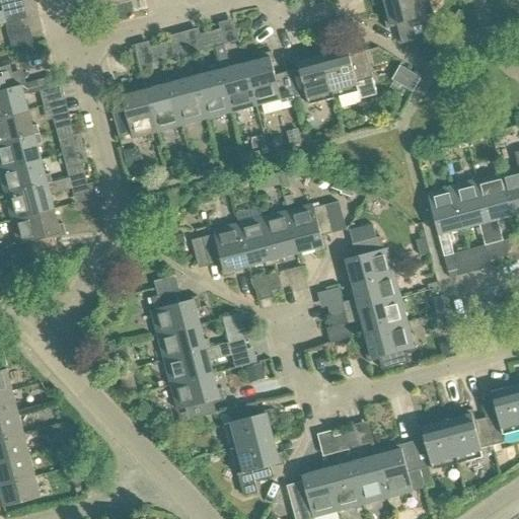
[(428,0),(388,0),(384,1),(388,17),(383,18),(386,27),(396,25),(401,45),(426,39),(431,36),(425,17),(433,15),(428,0)]
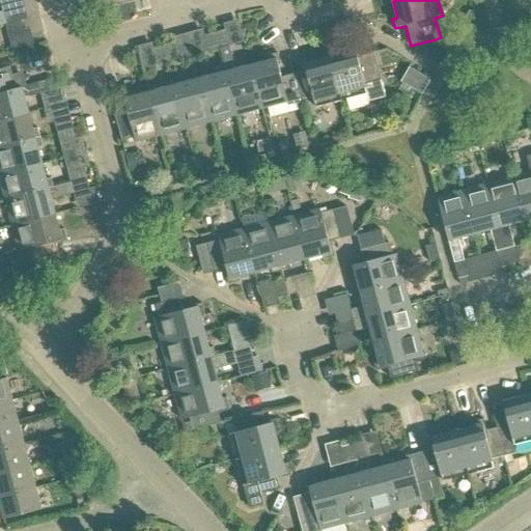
[(0,26),(5,25),(21,21),(22,22),(28,20),(25,9),(0,16),(0,26)]
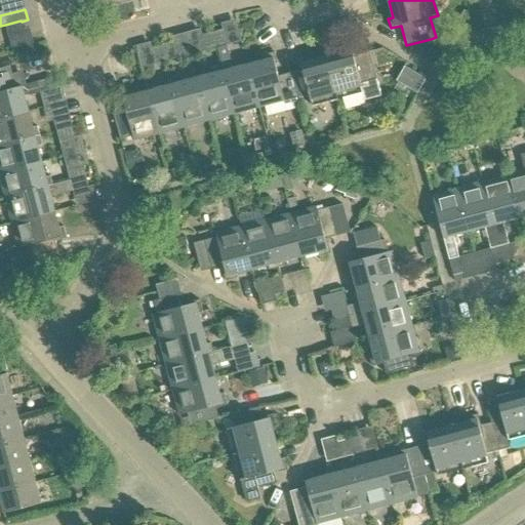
[(5,25),(8,35),(24,31),(22,22),(21,21),(5,25)]
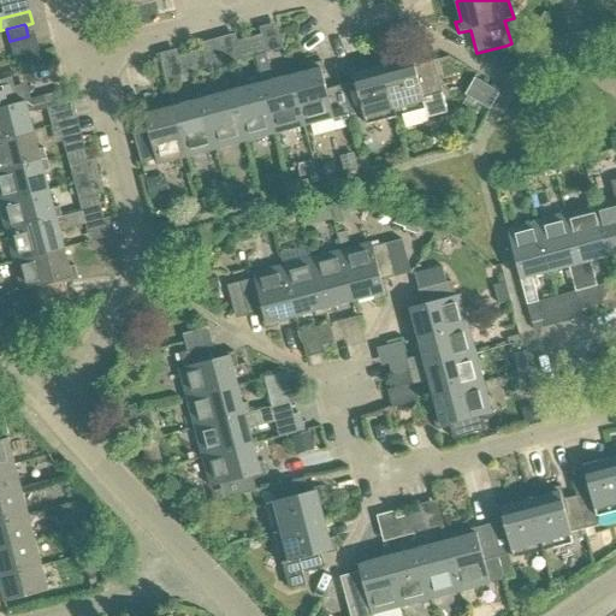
[(261,80),(260,80),(274,135),(304,126),(291,77),(272,82),(271,73),(266,71),(270,66),(261,36),(249,40),(254,58),(255,58),(261,80)]
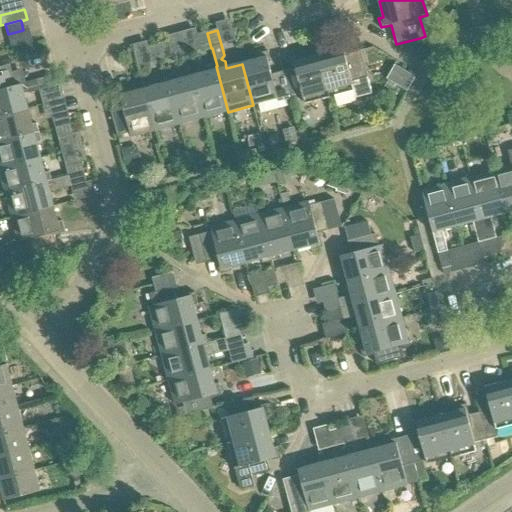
[(202,51),(211,48),(207,33),(197,35),(202,51)]
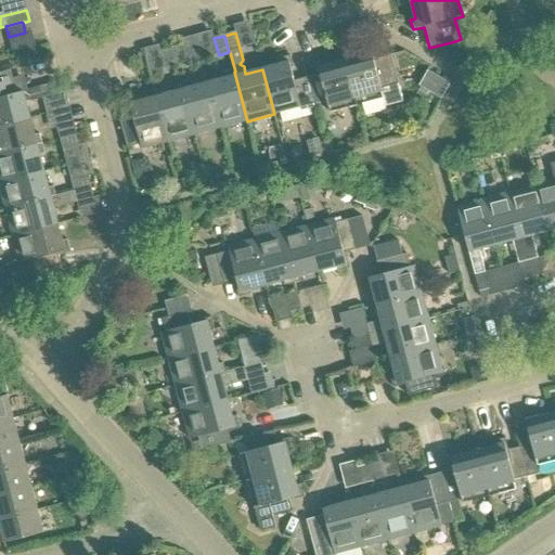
[(431,53),(443,61),(455,41),(429,48),(431,53)]
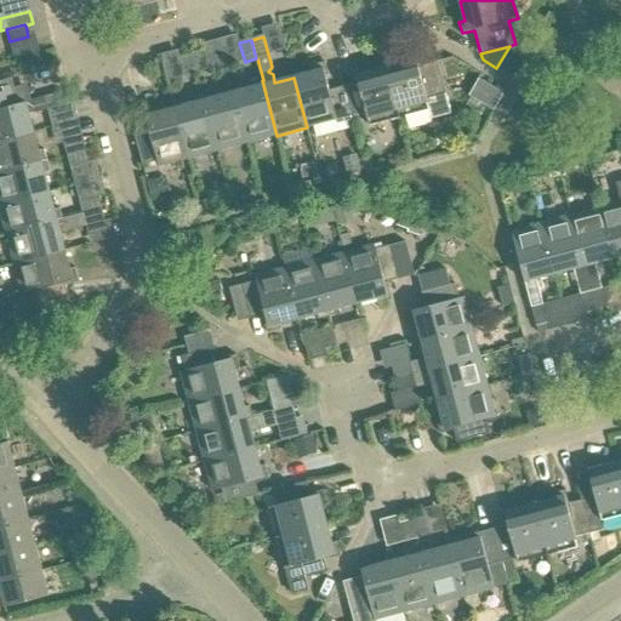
[(205,52),(193,55),(198,74),(210,70),(205,52)]
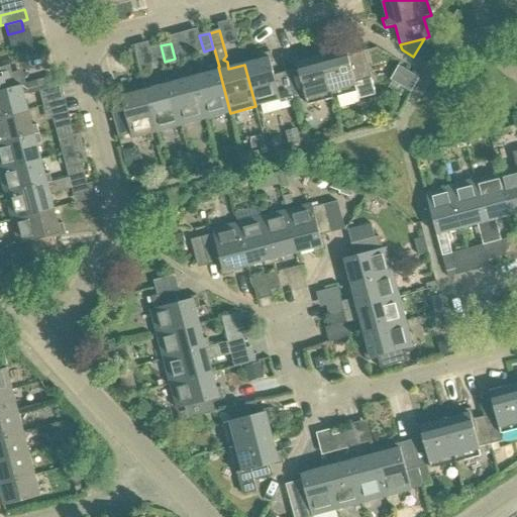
[(165,62),(161,45),(150,48),(154,64),(165,62)]
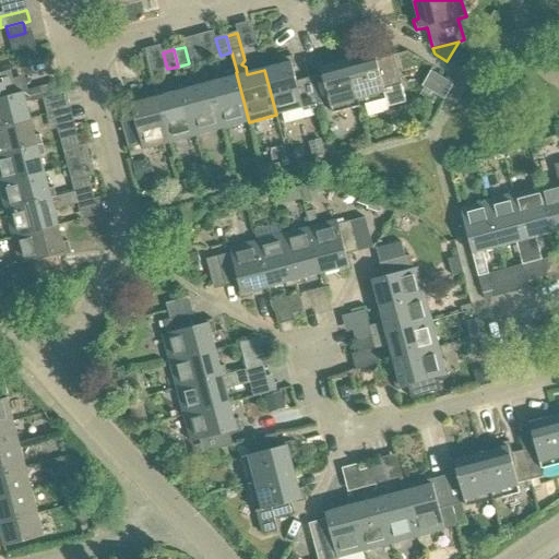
[(347,61),(359,107),(366,105),(367,109),(372,113),(388,108),(406,104),(393,56),(376,61),(373,49),(363,51),(364,57),(347,61)]
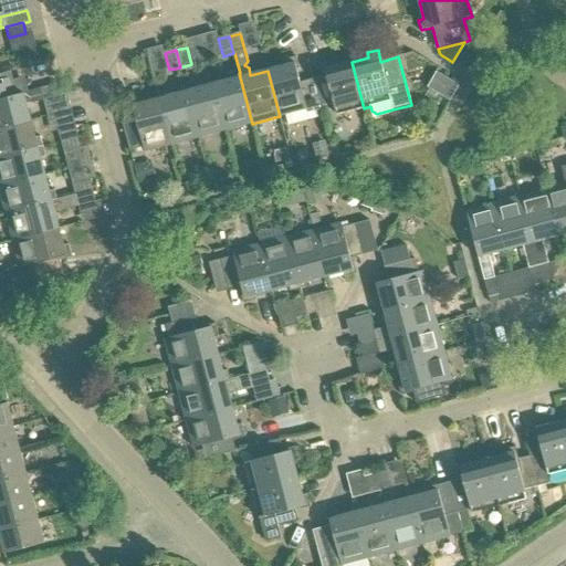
[(322,111),(313,80),(300,83),(293,59),(283,61),(284,66),(268,71),(280,116),(286,115),(290,126),(318,117),(317,112),(322,111)]
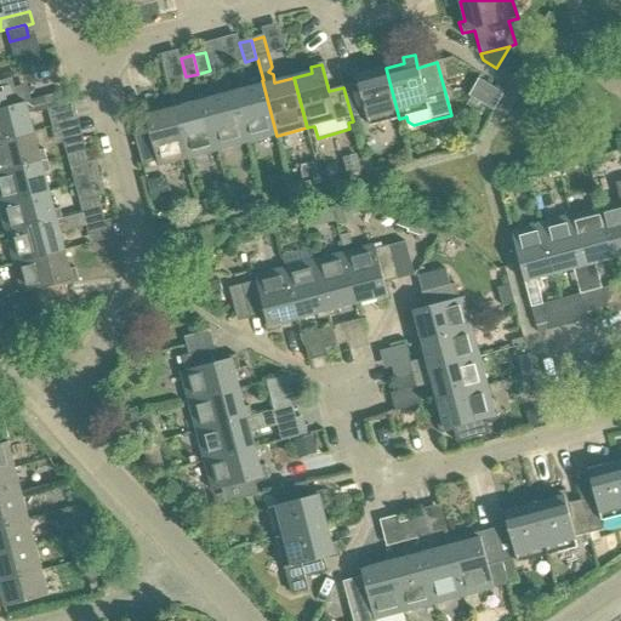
[(343,87),(353,121),(366,118),(369,126),(399,119),(386,68),(368,73),(365,67),(354,70),(358,84),(343,87)]
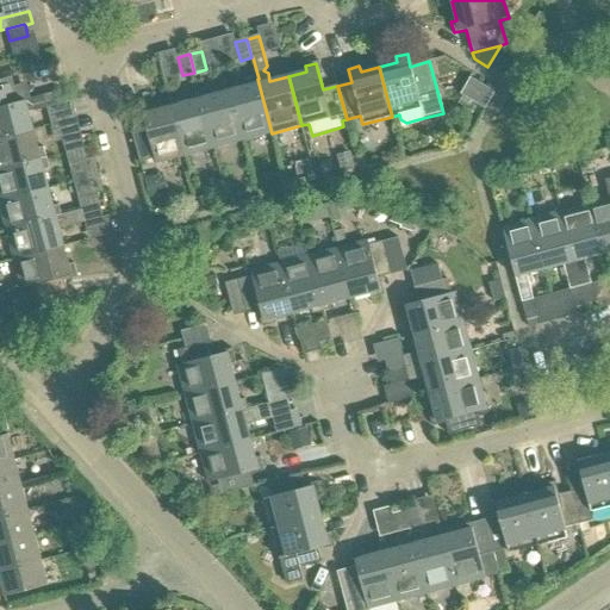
[(249,87),(230,92),(243,141),(272,134),(257,79),(247,81),(249,87)]
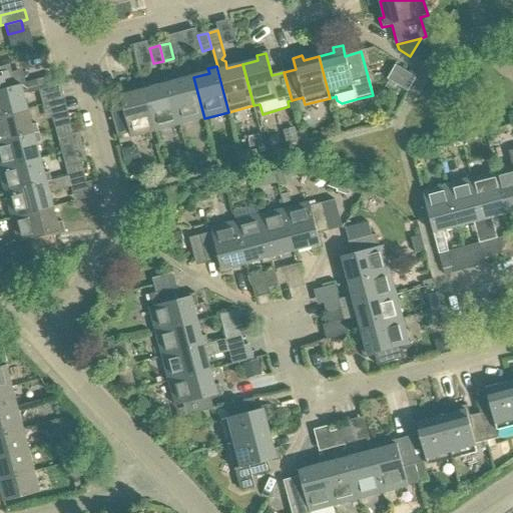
[(388,80),(408,92),(416,78),(396,66),(388,80)]
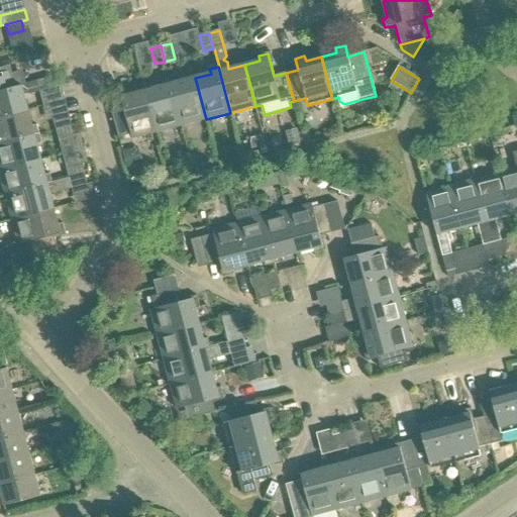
[(178,77),(170,80),(182,126),(206,119),(195,78),(180,82),(178,77)]
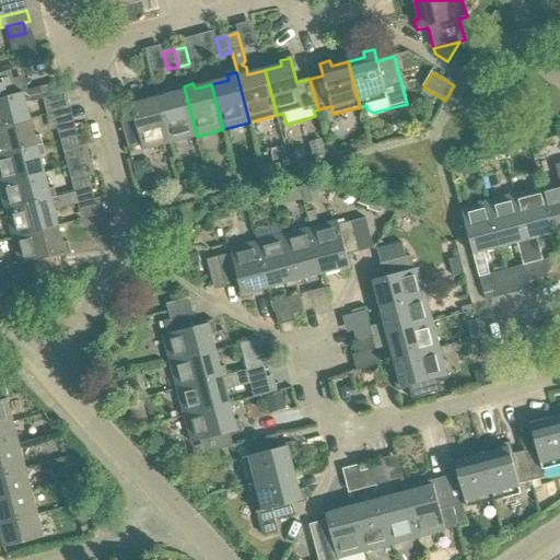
[(0,100),(0,129),(31,121),(26,104),(60,95),(57,84),(7,97),(0,100)]
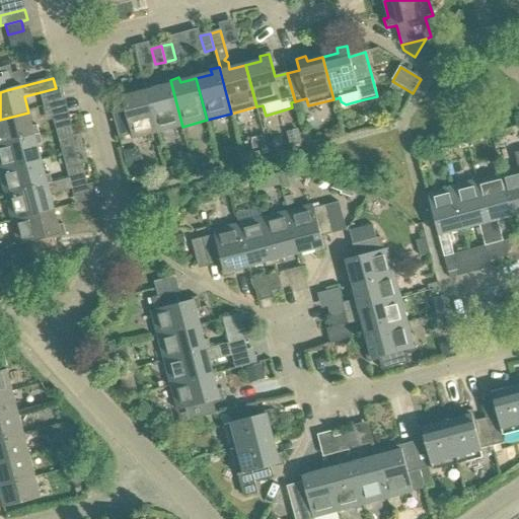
[(162,87),(147,91),(158,133),(182,127),(170,80),(161,82),(162,87)]
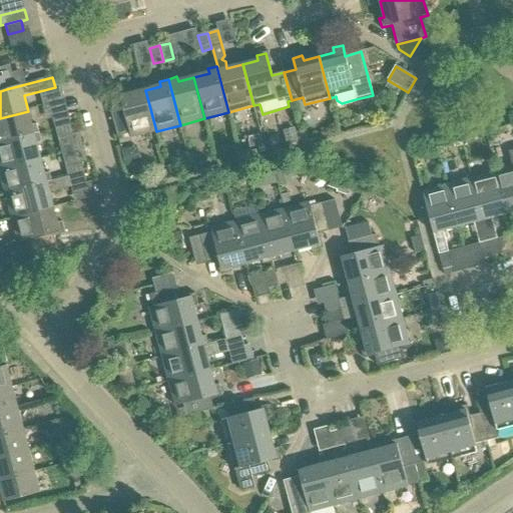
[(156,131),(145,90),(129,94),(128,89),(118,92),(122,107),(110,110),(118,137),(129,134),(130,138),(156,131)]
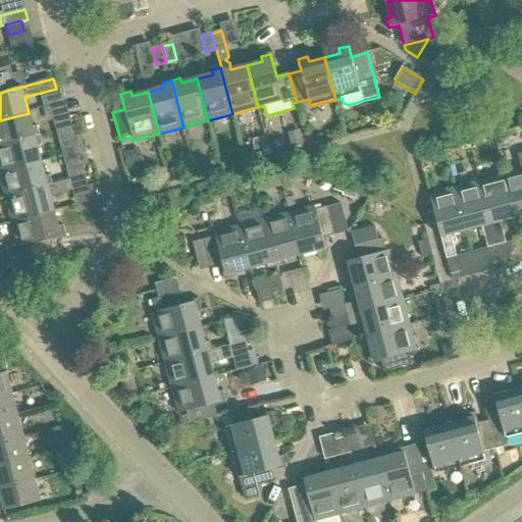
[(0,120),(0,146),(40,136),(37,126),(33,128),(29,113),(0,120)]
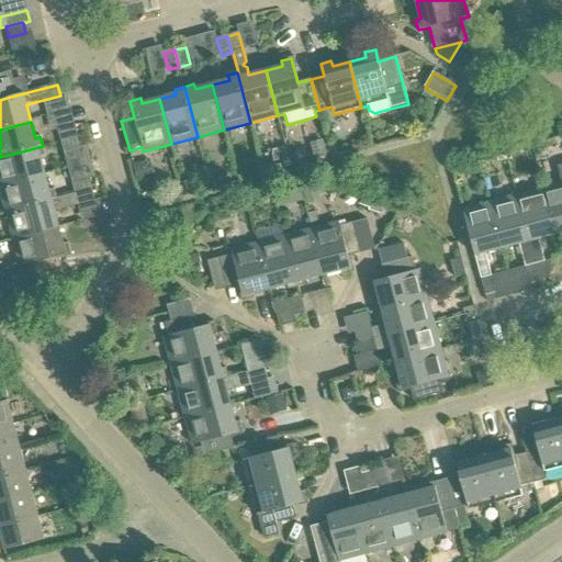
[(58,131),(60,142),(78,137),(75,126),(58,131)]
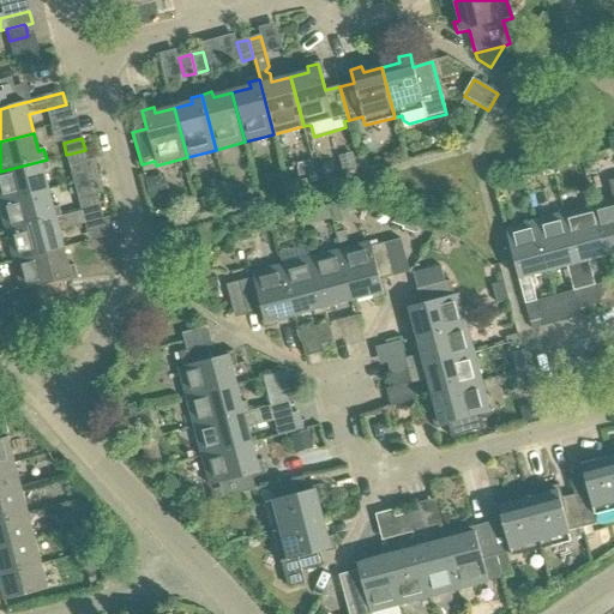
[(85,150),(66,155),(70,167),(88,162),(85,150)]
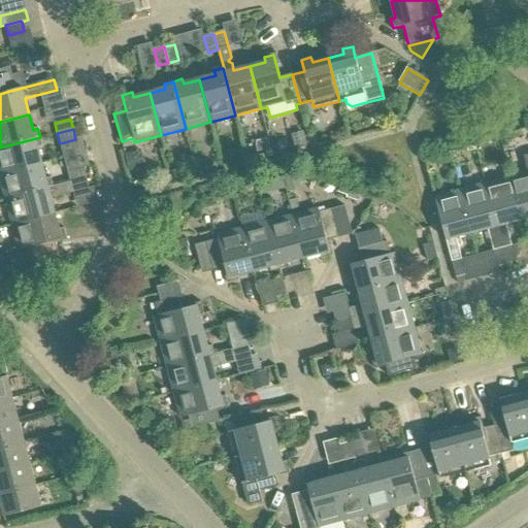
[(292,135),(296,150),(310,146),(306,131),(292,135)]
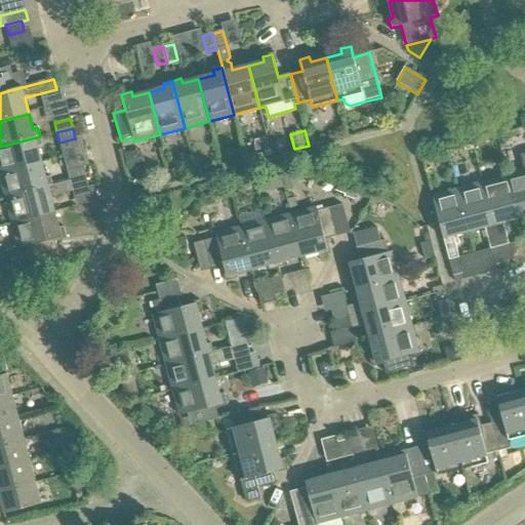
[(0,147),(0,173),(42,163),(37,147),(42,146),(40,136),(0,147)]
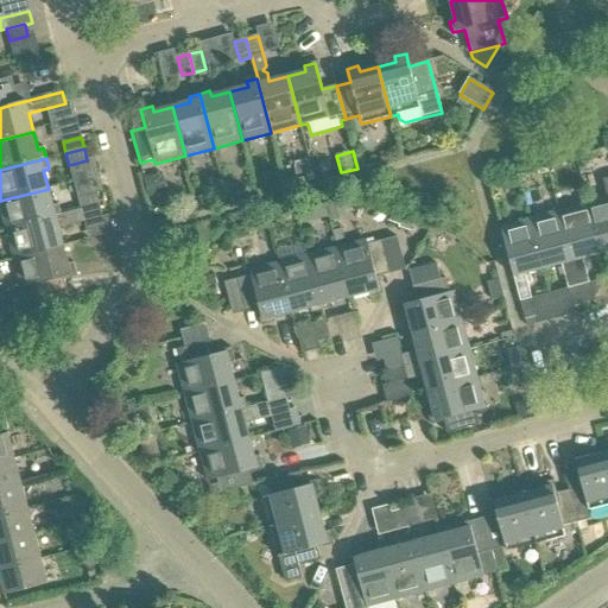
[(144,179),(150,197),(168,191),(163,173),(144,179)]
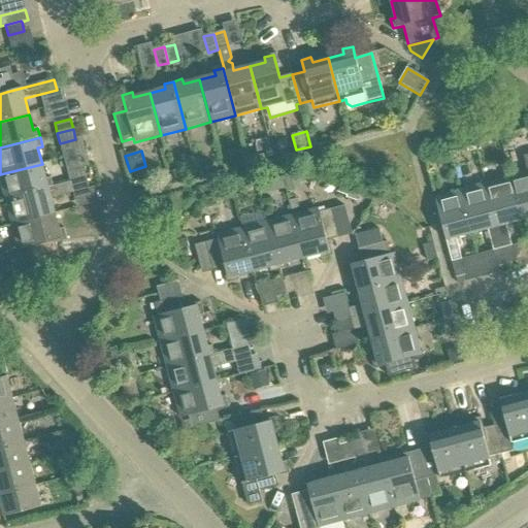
[(527,172),(510,177),(522,221),(527,218),(527,155),(523,157),(527,172)]
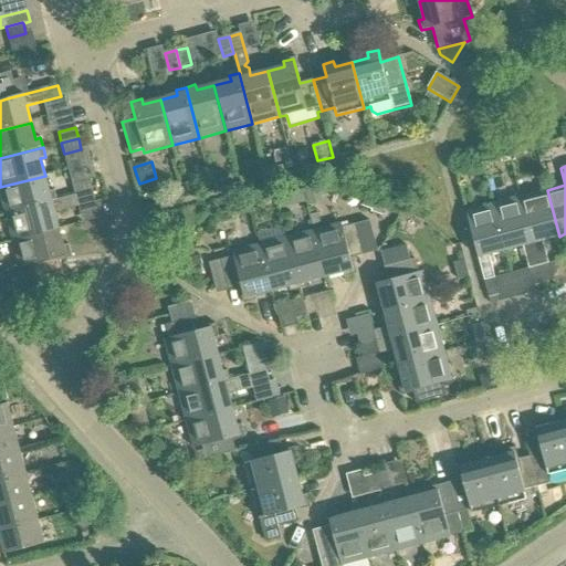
[(0,187),(0,191),(6,215),(58,201),(54,191),(50,192),(45,176),(0,187)]
